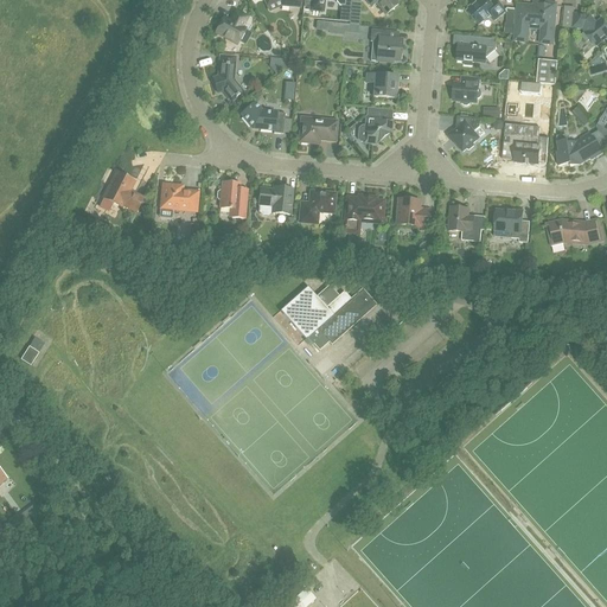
[(305,2),(304,11),(318,12),(324,12),(324,0),(326,0),(337,1),(337,2),(339,6),(342,7),(345,7),(345,0),(311,0),(312,4),(305,2)]
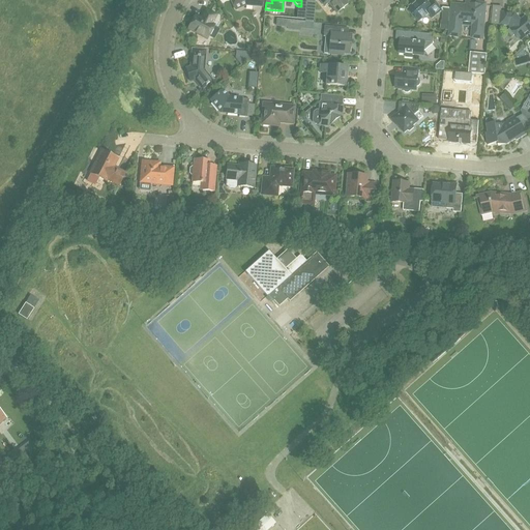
[(348,1),(346,0),(319,0),(324,6),(328,3),(336,13),(348,4),(348,3),(348,1)]
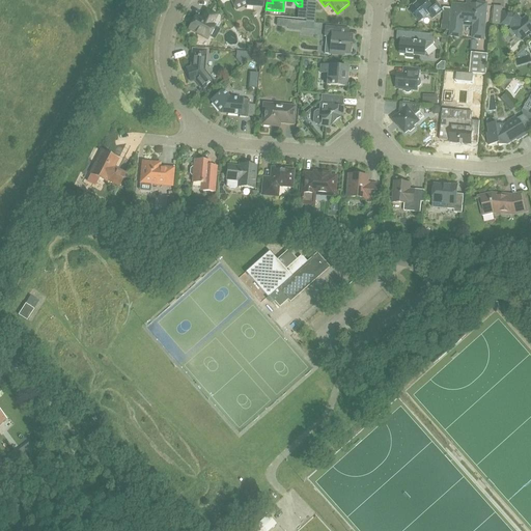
[(425,0),(421,0),(418,2),(417,1),(410,7),(411,9),(409,10),(419,23),(429,14),(432,19),(443,10),(442,10),(443,9),(444,11),(443,21),(442,21),(442,30),(449,31),(450,8),(444,7),(442,9),(434,0),(432,0),(428,3),(425,0)]
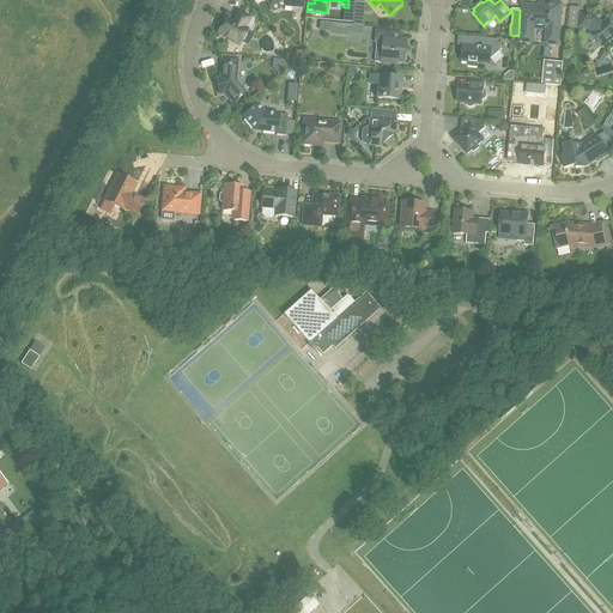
[(562,5),(541,2),(540,2),(540,7),(523,5),(520,42),(533,43),(534,29),(547,30),(546,44),(558,46),(562,5)]
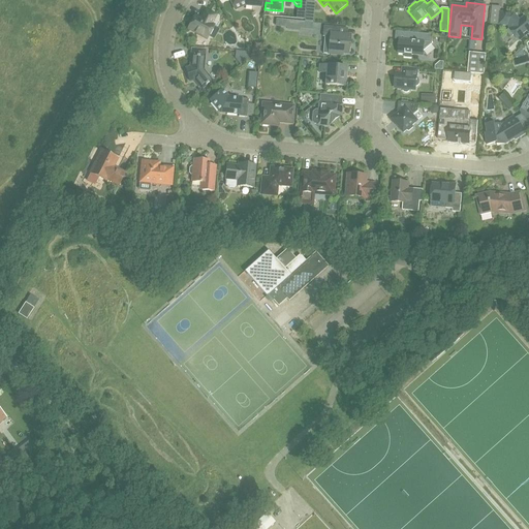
[(188,29),(200,36),(201,34),(208,37),(214,26),(212,24),(216,16),(206,9),(200,19),(195,16),(188,29)]
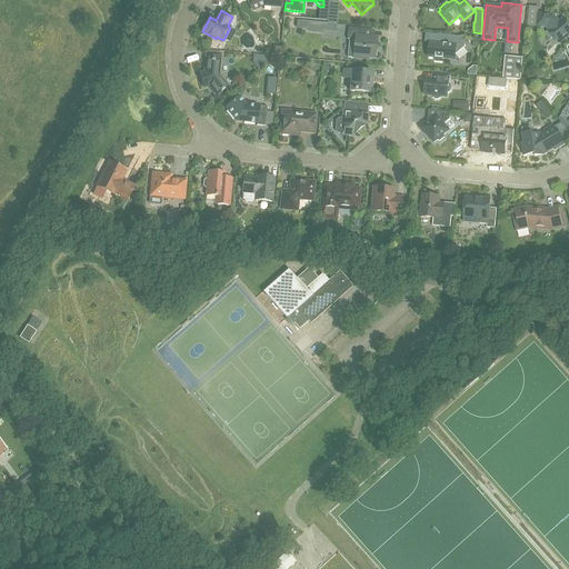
[(559,22),(556,18),(553,15),(538,13),(537,27),(547,28),(549,30),(548,31),(558,45),(568,37),(568,38),(568,37),(568,23),(565,18),(559,22)]
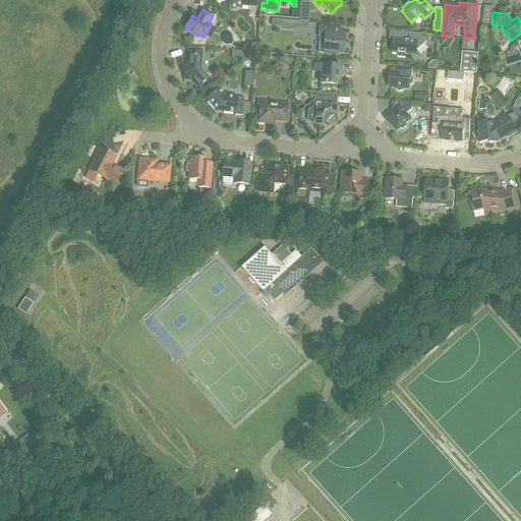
[(272,19),(272,26),(283,27),(283,30),(296,31),(296,29),(297,21),(272,19)]
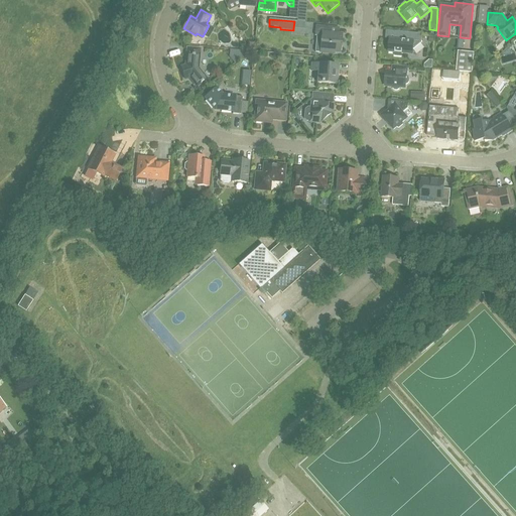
[(315,32),(314,36),(316,36),(315,52),(320,52),(334,54),(334,52),(340,52),(342,34),(339,34),(331,33),(331,27),(315,26),(315,32)]
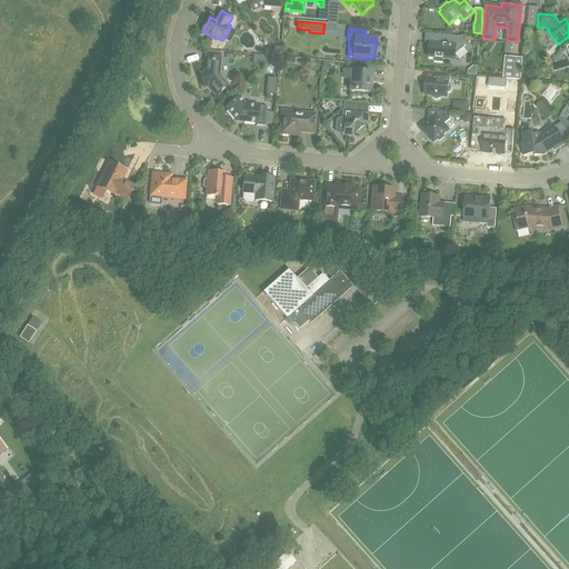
[(466,38),(439,35),(439,41),(436,43),(430,43),(428,58),(436,59),(436,61),(443,62),(443,59),(455,60),(456,56),(465,48),(466,38)]
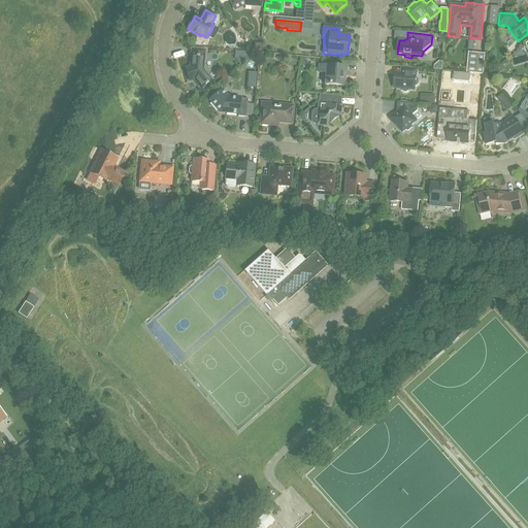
[(205,51),(192,50),(190,67),(186,68),(190,81),(194,79),(201,89),(211,79),(203,70),(205,51)]
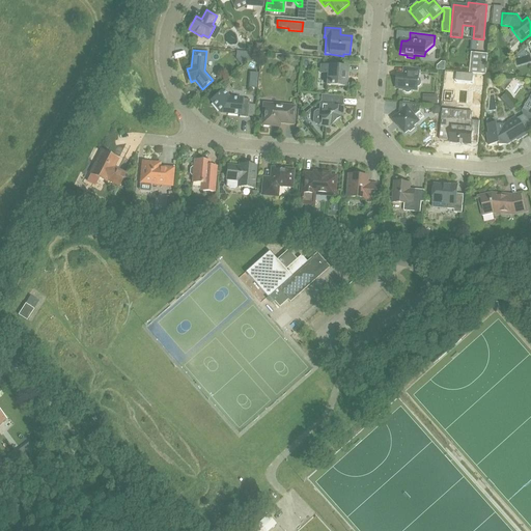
[(470,74),(480,75),(486,75),(488,55),(472,53),(470,74)]
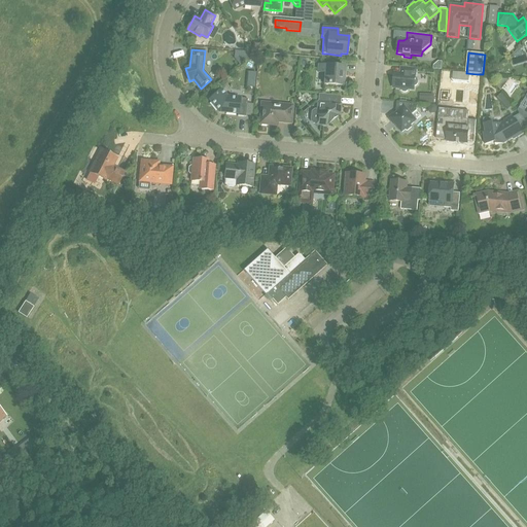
[(292,57),(286,62),(291,68),(297,62),(292,57)]
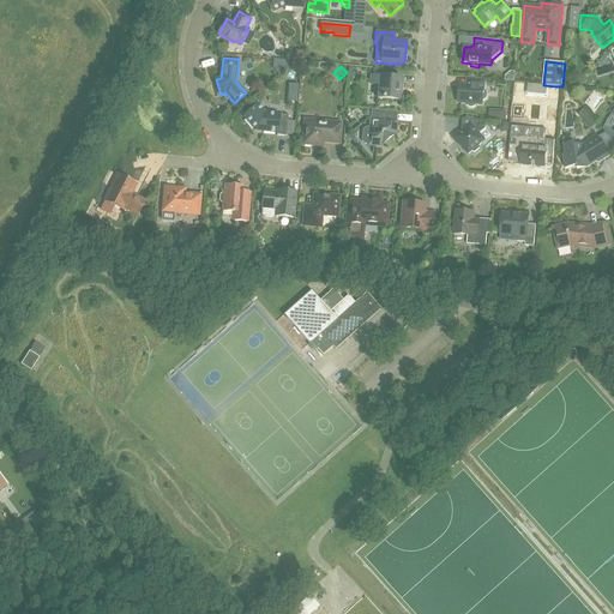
[(570,73),(564,78),(570,84),(576,79),(570,73)]
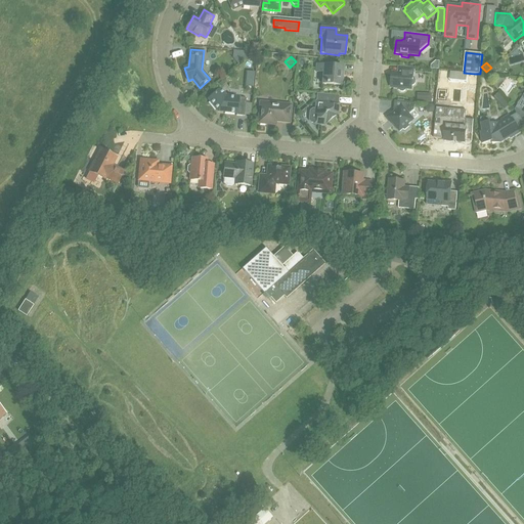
[(316,72),(323,73),(322,84),(342,86),(343,80),(344,74),(343,74),(344,68),(316,64),(316,72)]
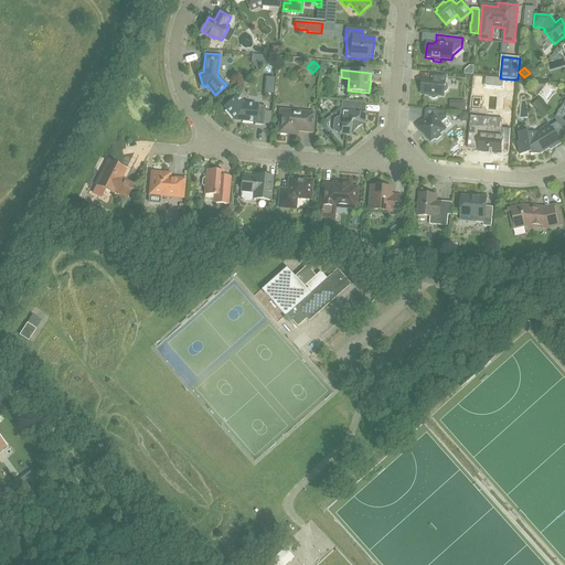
[(448,73),(434,72),(433,80),(424,78),(422,94),(429,95),(430,97),(432,99),(435,99),(437,97),(438,96),(444,96),(444,93),(446,92),(448,91),(448,87),(447,85),(445,84),(446,81),(447,78),(448,73)]
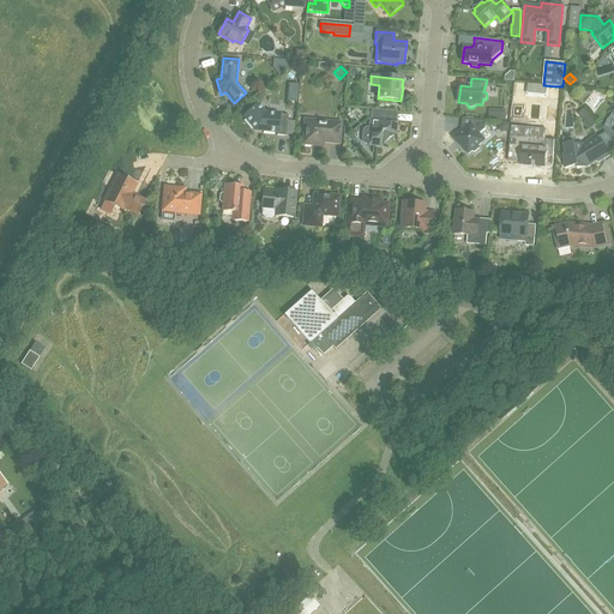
[(288,116),(280,115),(265,114),(258,104),(244,116),(256,131),(277,133),(277,136),(287,137),(288,116)]
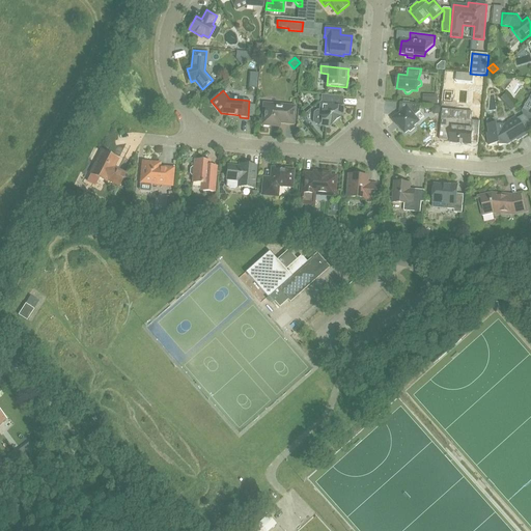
[(318,124),(318,126),(329,127),(342,115),(343,105),(333,104),(334,96),(322,94),(319,111),(317,111),(314,113),(314,122),(315,124),(318,124)]
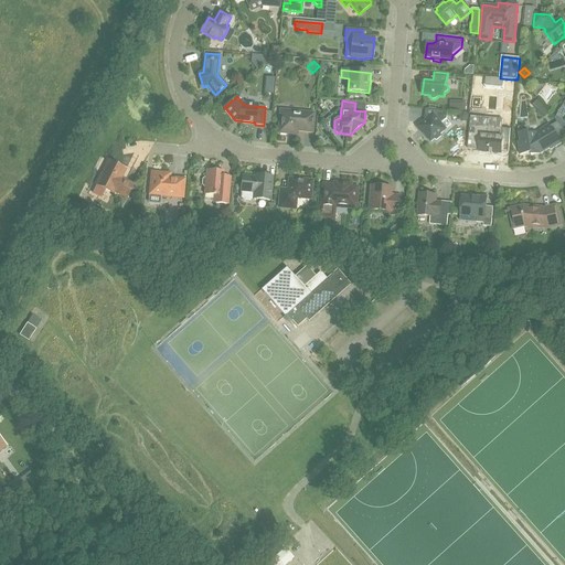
[(556,116),(555,118),(558,123),(564,129),(564,127),(564,103),(564,105),(564,107),(564,106),(564,118),(564,120),(556,116)]
